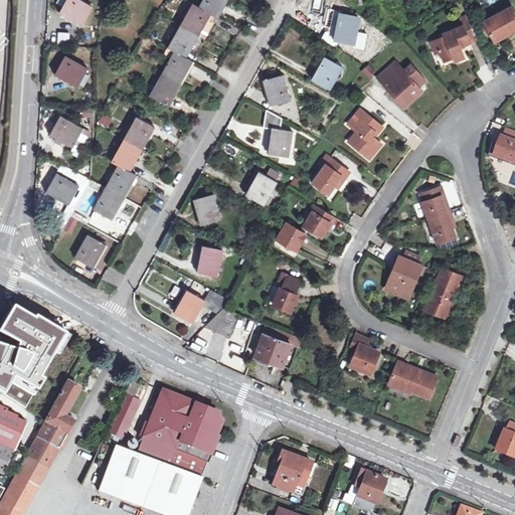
[(66,0),(60,12),(71,18),(74,12),(86,18),(92,6),(81,0),(66,0)]
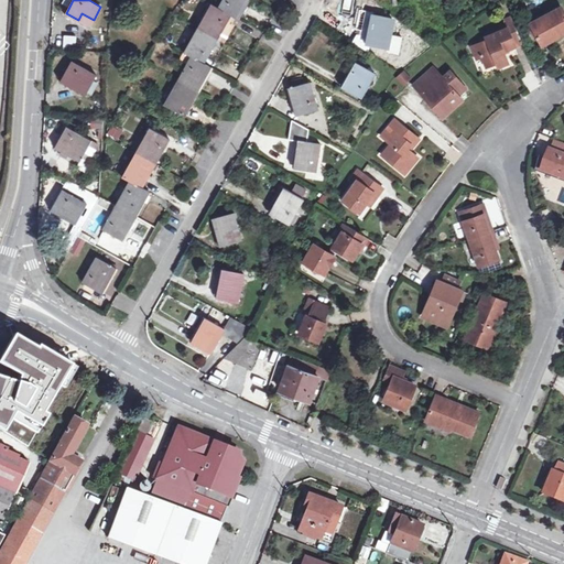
[(235,8),(239,0),(221,0),(218,8),(230,14),(237,18),(240,11),(235,8)]
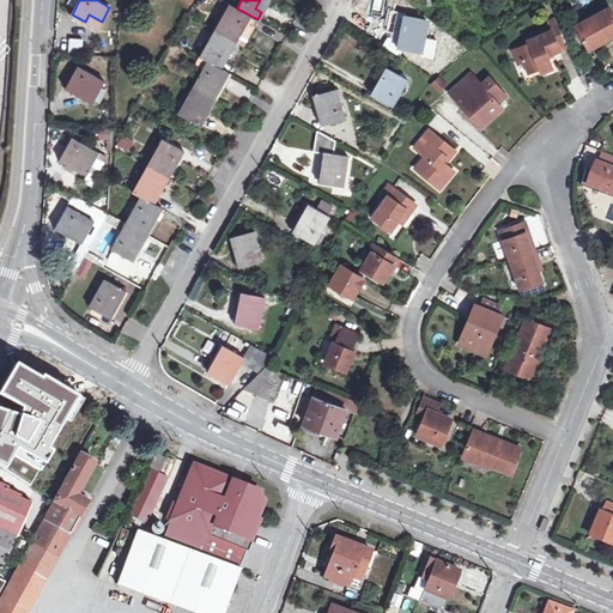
[(260,0),(255,8),(261,12),(268,0),(260,0)]
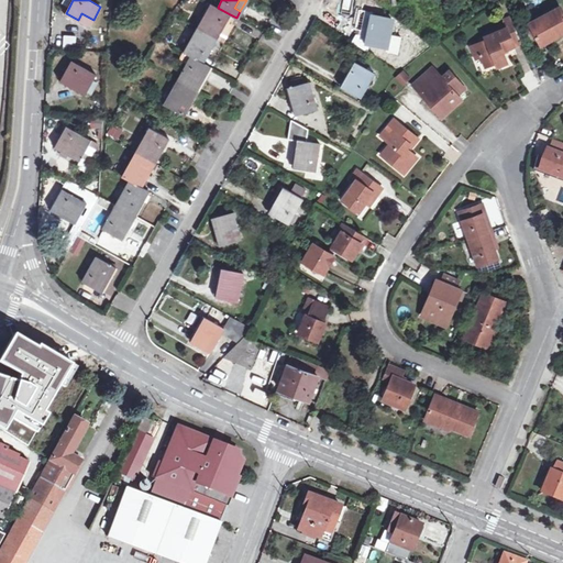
[(218,37),(230,14),(218,8),(214,6),(209,2),(202,15),(205,17),(199,28),(218,37)]
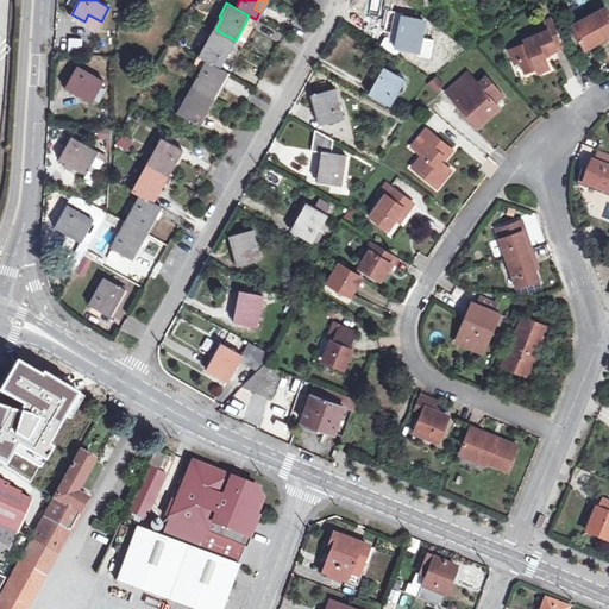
[(573,24),(583,44),(600,36),(602,38),(608,35),(608,10),(608,7),(573,24)]
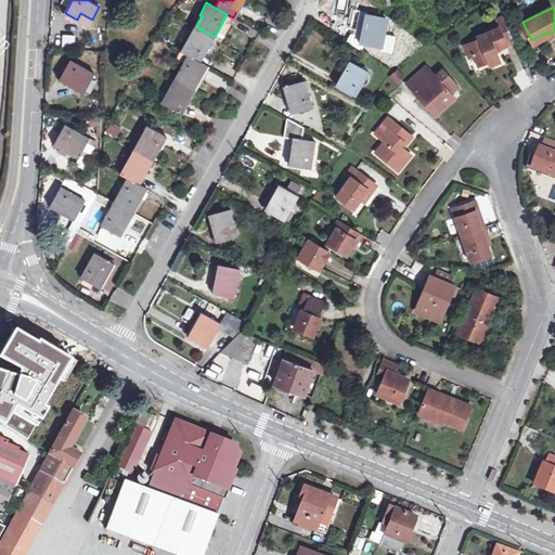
[(80,13),(77,20),(88,25),(92,20),(80,13)]
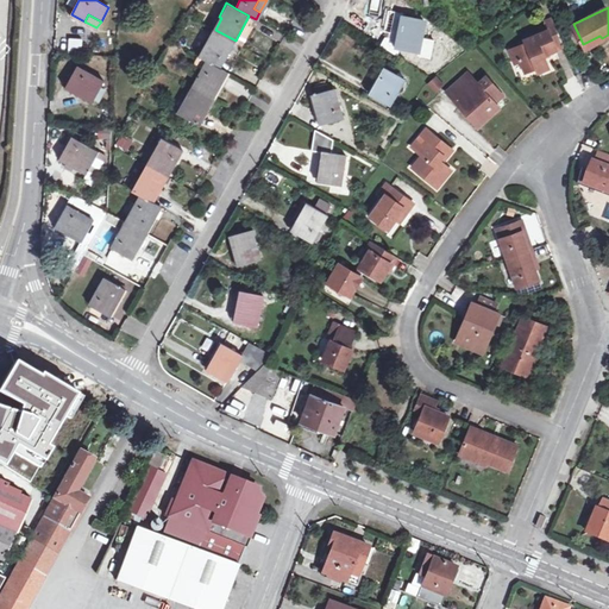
[(221,18),(219,17),(212,29),(215,30),(221,18)]
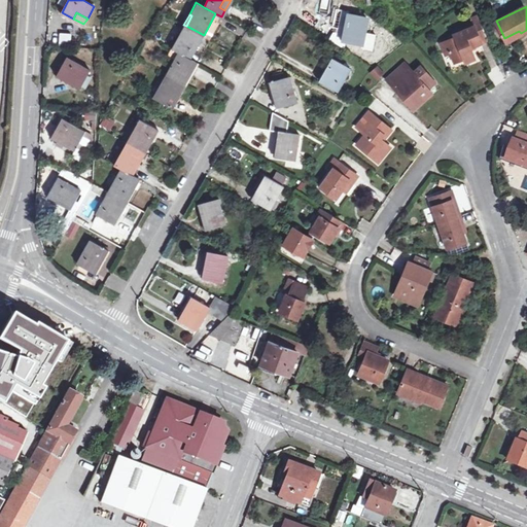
[(342,39),(361,43),(366,19),(347,14),(342,39)]
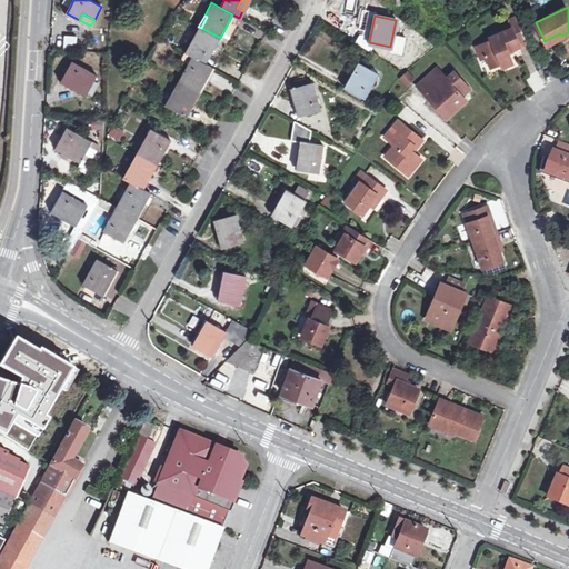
[(508,51),(528,43),(518,17),(509,20),(512,28),(491,36),(491,38),(477,45),(481,57),(487,55),(491,66),(501,61),(502,66),(512,62),(508,51)]
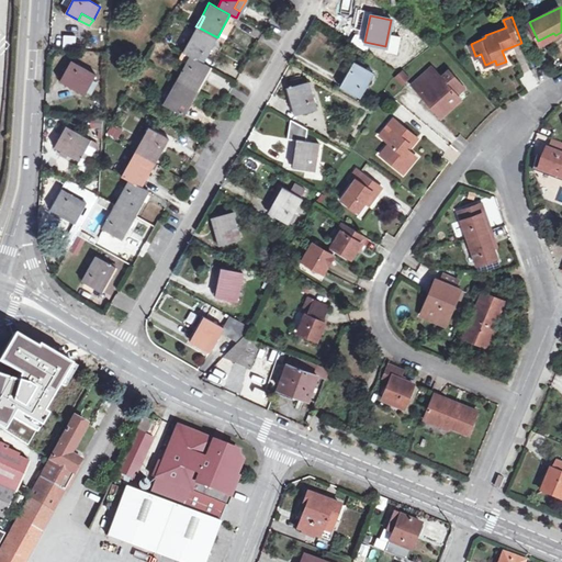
[(217,37),(199,27),(195,26),(182,51),(183,52),(203,63),(217,37)]
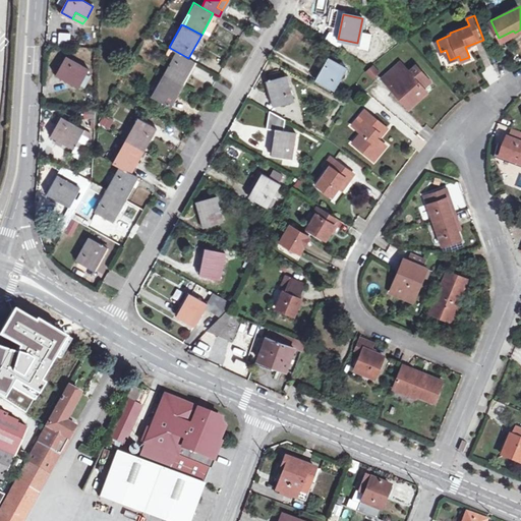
[(513,31),(499,38),(502,43),(520,33),(520,30),(515,33),(513,31)]
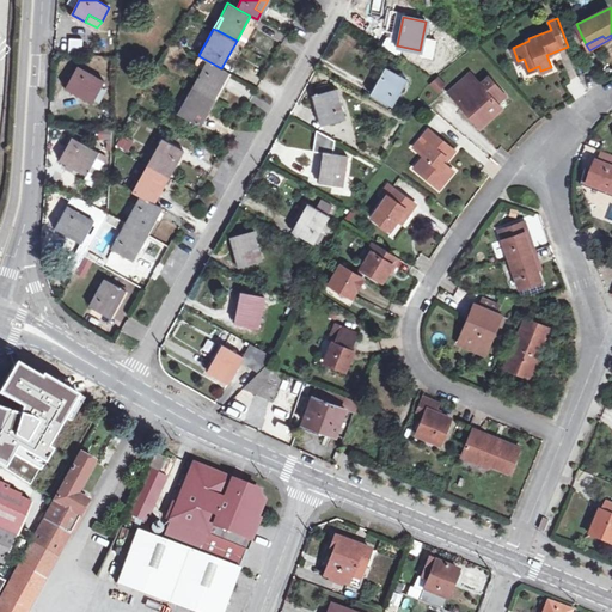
[(69,54),(85,55),(85,42),(71,41),(69,54)]
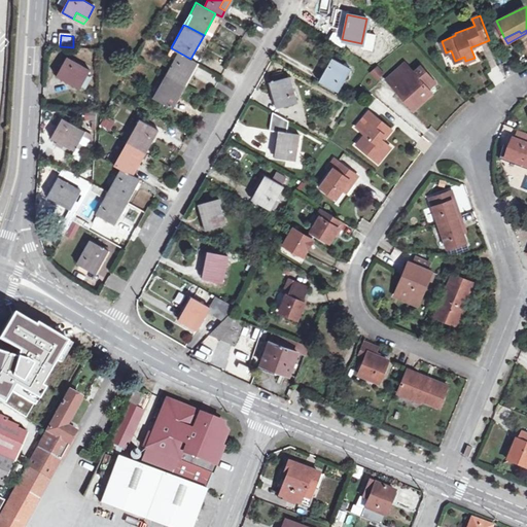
[(196,62),(190,59),(172,48),(167,57),(174,61),(167,75),(183,84),(196,62)]
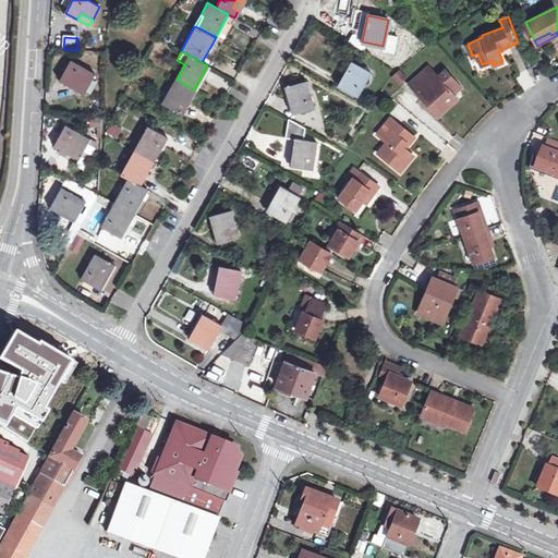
[(60,81),(84,94),(96,73),(71,60),(60,81)]
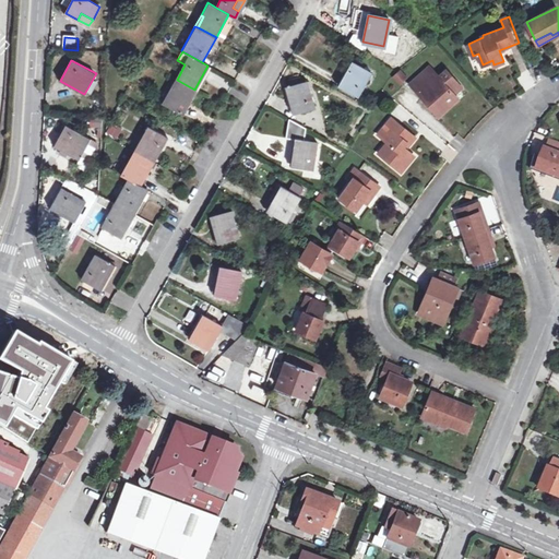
[(340,87),(358,97),(372,73),(354,63),(340,87)]
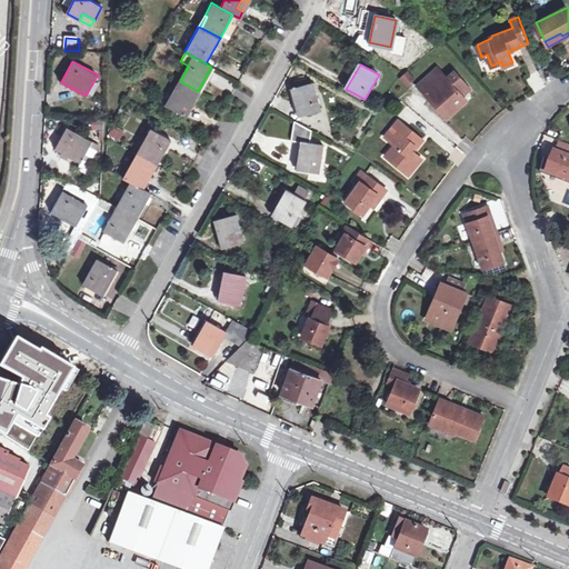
[(419,85),(437,107),(440,105),(447,112),(463,98),(459,93),(467,87),(455,72),(447,78),(438,68),(419,85)]
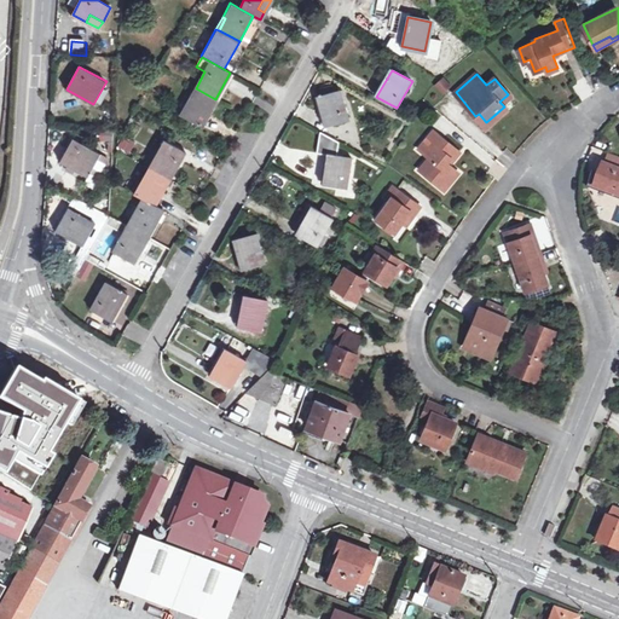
[(443,76),(433,85),(441,96),(452,86),(443,76)]
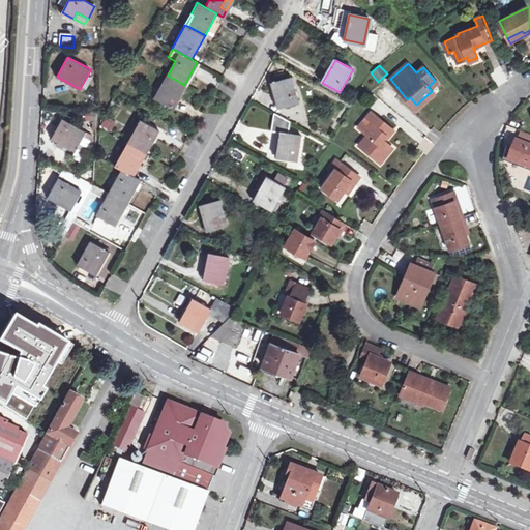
[(272,83),(276,96),(283,94),(286,106),(299,102),(292,77),(287,79),(286,72),(274,76),(275,82),(272,83)]
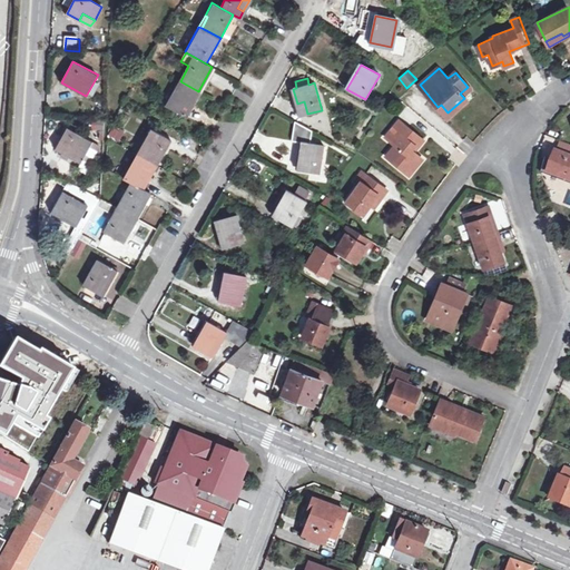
[(185,116),(198,91),(180,81),(173,92),(172,91),(165,105),(185,116)]
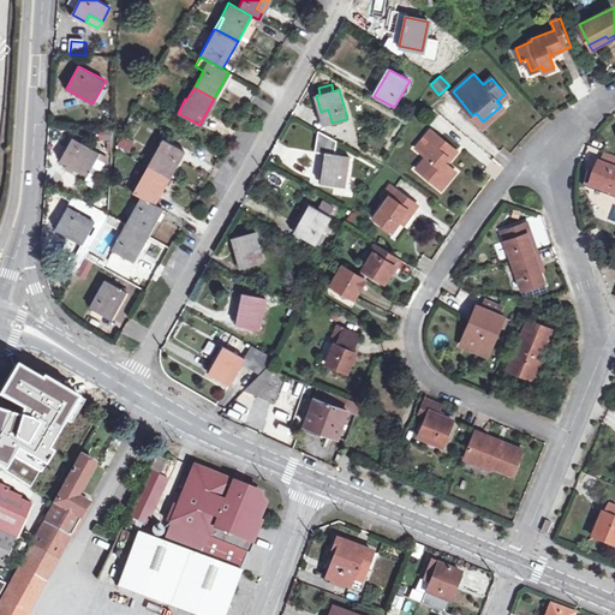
[(496,101),(501,106),(509,99),(505,94),(496,101)]
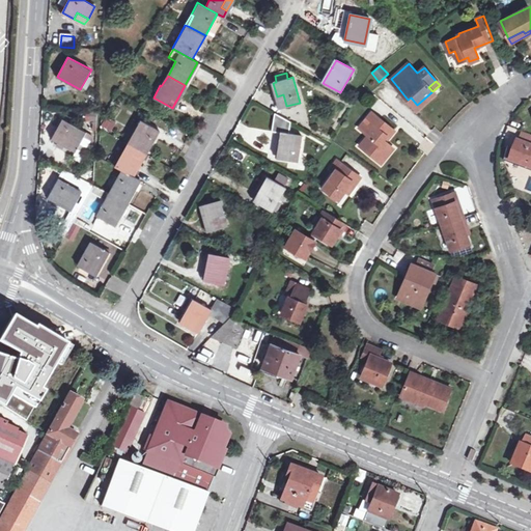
[(411,98),(408,100),(417,110),(436,94),(432,91),(417,105),(411,98)]
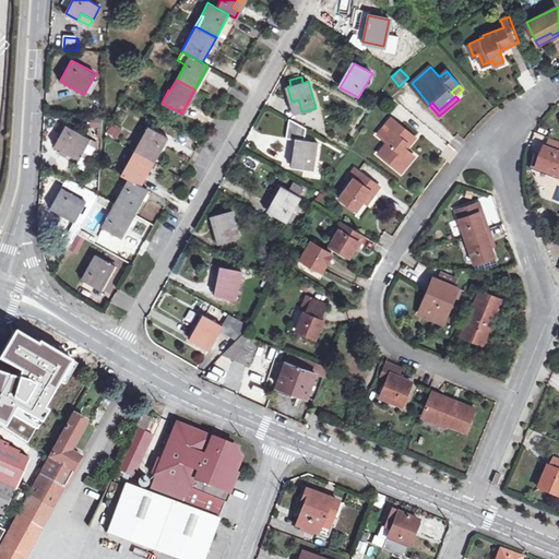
[(298,99),(292,102),(295,114),(301,111),(298,99)]
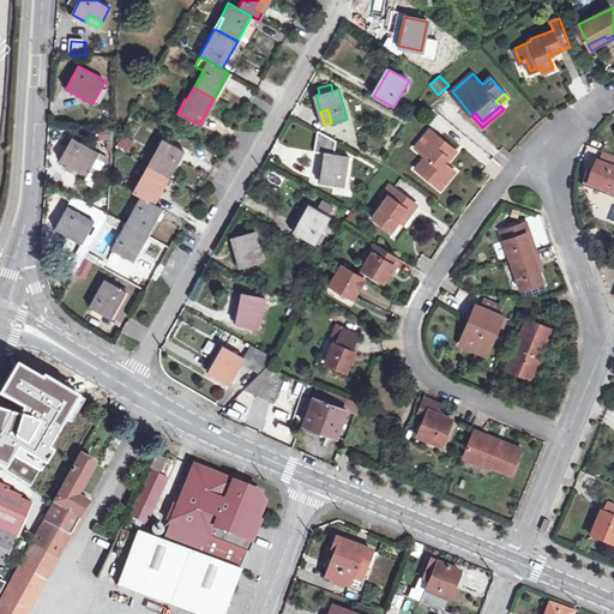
[(445,176),(452,168),(445,162),(455,150),(429,130),(416,146),(426,154),(416,166),(435,182),(443,174),(445,176)]
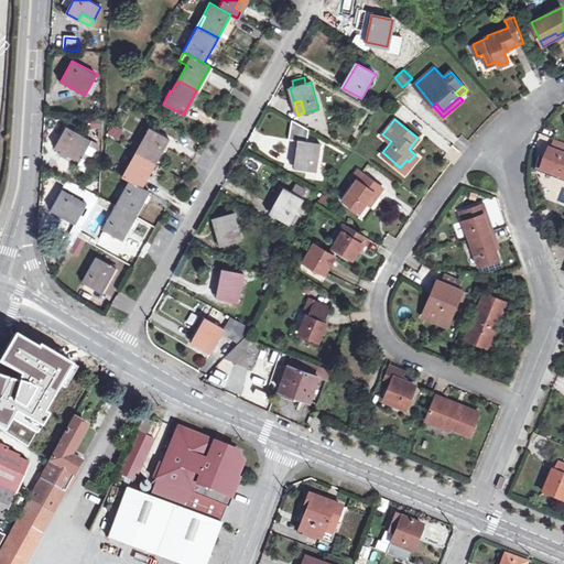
[(109,125),(106,136),(118,140),(122,129),(109,125)]
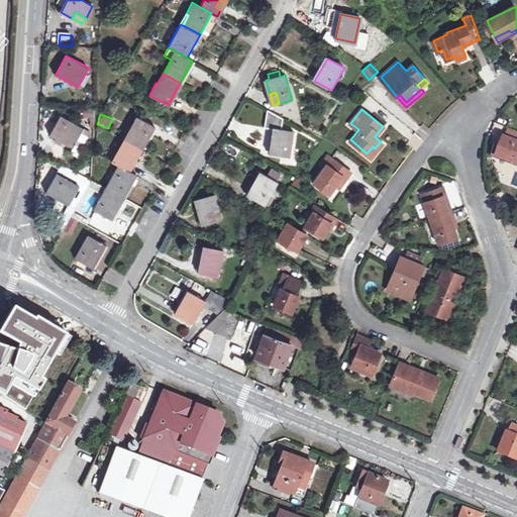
[(63,117),(57,128),(79,140),(82,134),(85,129),(63,117)]
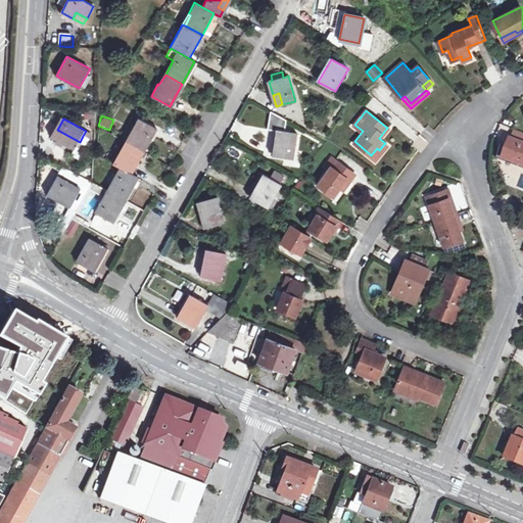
[(134,145),(146,123),(141,120),(128,142),(134,145)]
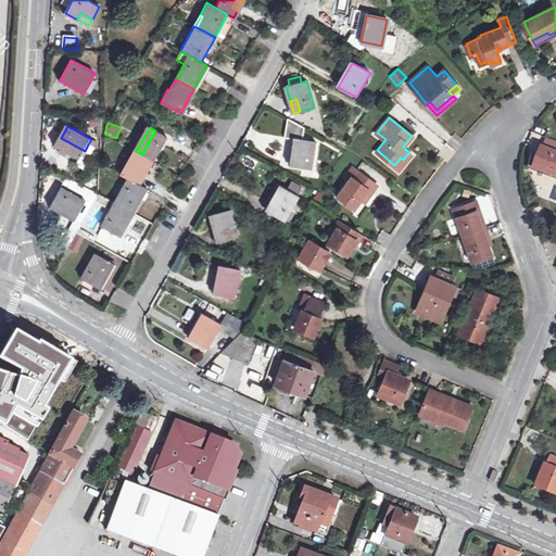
[(155,130),(142,154),(154,161),(167,137),(155,130)]
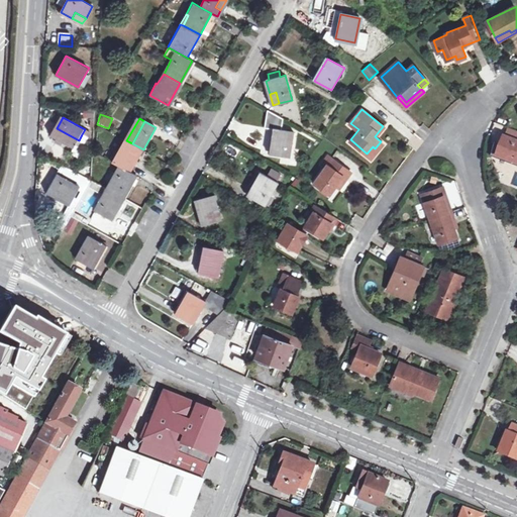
[(75,145),(79,140),(57,128),(54,133),(75,145)]
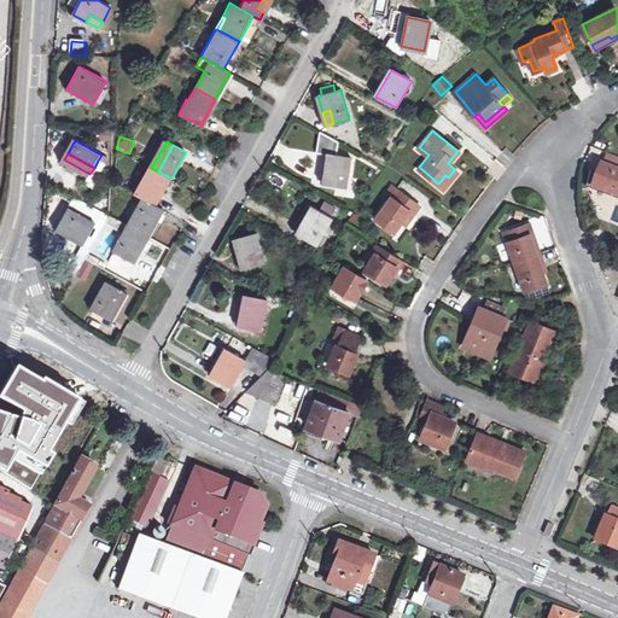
[(334,169),(336,156),(330,155),(326,175),(332,169),(334,169)]
